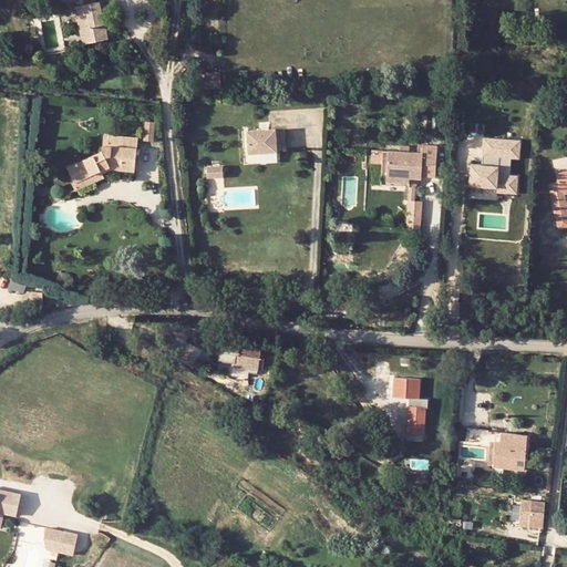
[(82,0),(84,3),(74,6),(83,44),(110,39),(101,0),(96,1),(95,0),(82,0)]
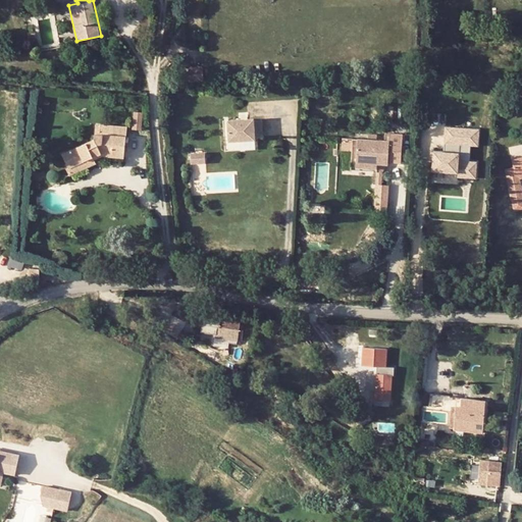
[(36,31),(28,32),(30,41),(37,40),(36,31)]
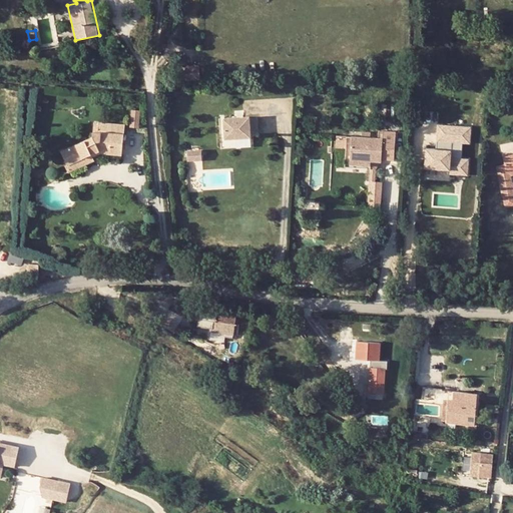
[(197,68),(185,70),(186,80),(199,78),(197,68)]
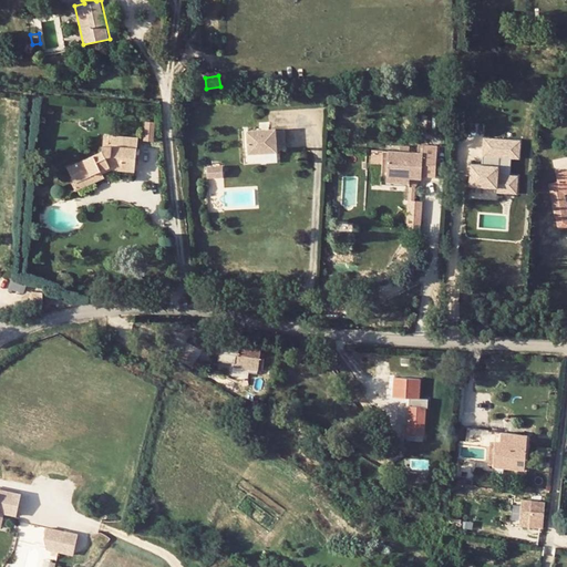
[(285,148),(282,126),(248,129),(249,151),(285,148)]
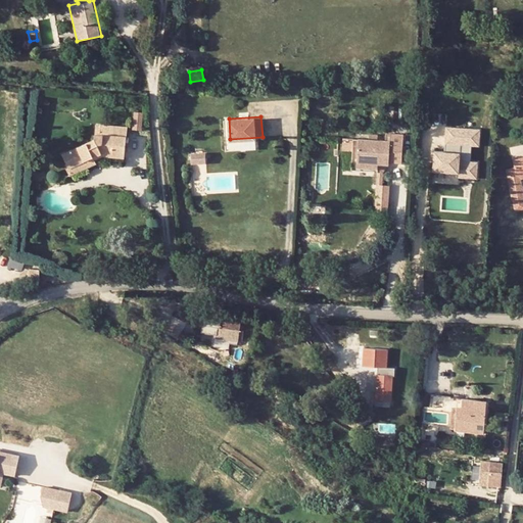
[(94,142),(65,154),(73,170),(99,159),(99,158),(105,157),(127,158),(128,127),(103,126),(102,135),(99,135),(95,135),(94,142)]
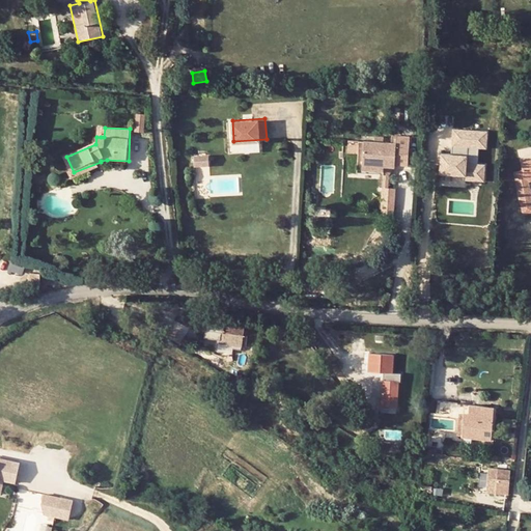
[(468,131),(451,130),(450,147),(454,147),(453,156),(449,155),(440,155),(438,174),(465,176),(468,131)]
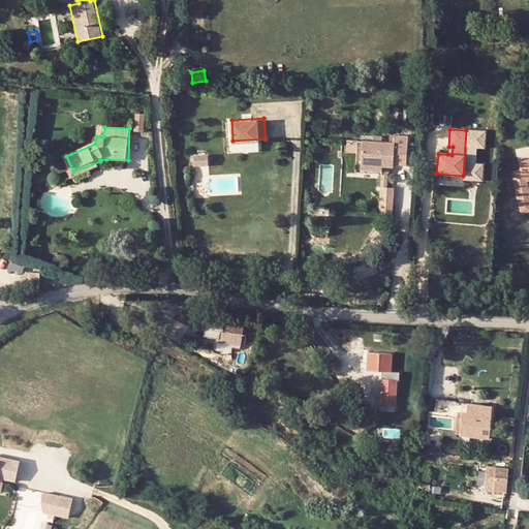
[(484,131),(466,130),(463,176),(462,180),(472,181),(474,164),(475,148),(483,149),(484,131)]
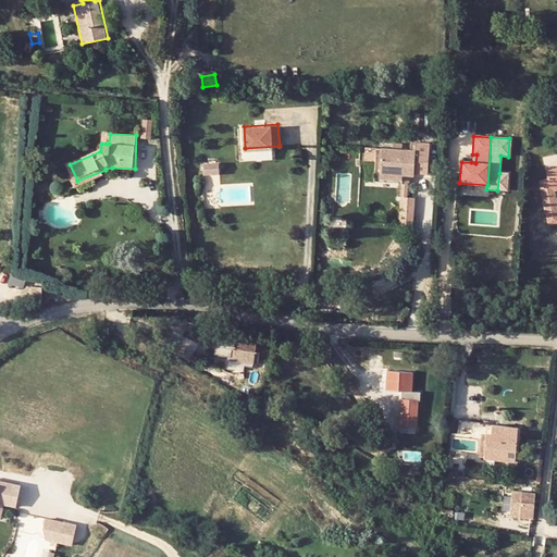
[(376,148),(374,181),(398,183),(398,174),(409,175),(409,171),(420,172),(422,141),(404,140),(403,149),(376,148)]
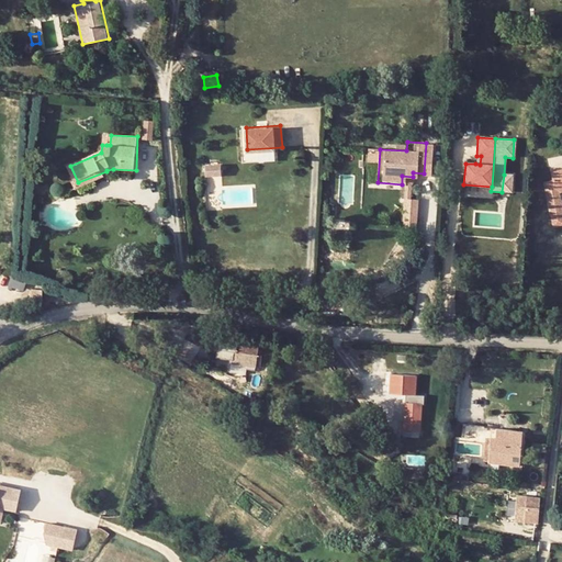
[(373,182),(378,182),(380,149),(374,149),(375,144),(364,143),(363,160),(374,161),(373,182)]
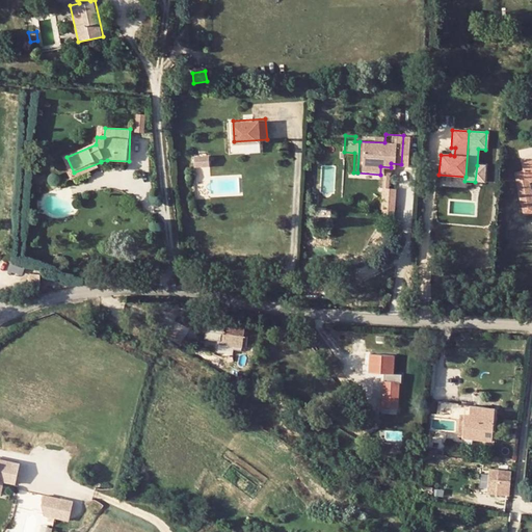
[(209,155),(194,156),(194,166),(210,165),(209,155)]
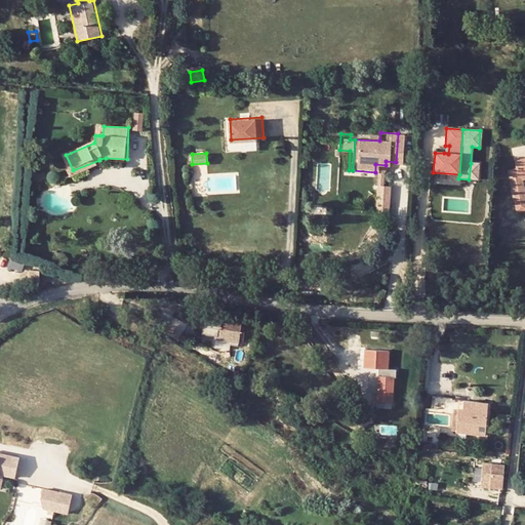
[(519,166),(510,168),(516,209),(524,208),(524,203),(521,177),(524,176),(524,158),(518,159),(519,166)]
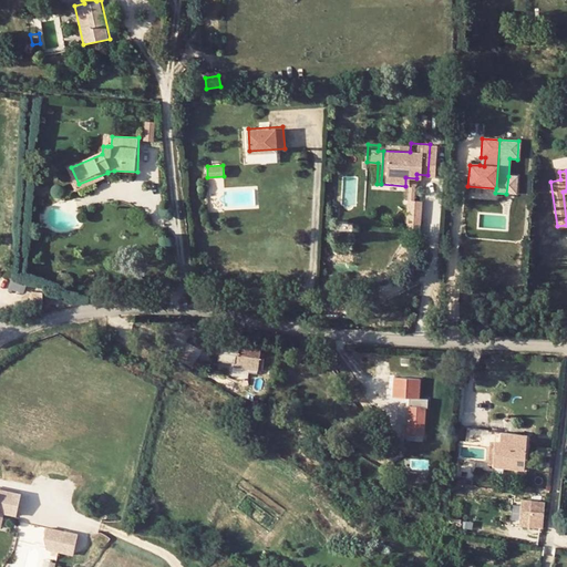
[(81,191),(110,179),(107,173),(79,184),(81,191)]
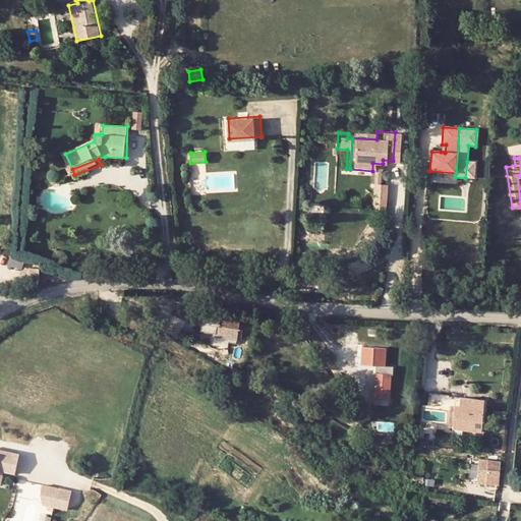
[(474,162),(467,162),(465,178),(473,178),(474,162)]
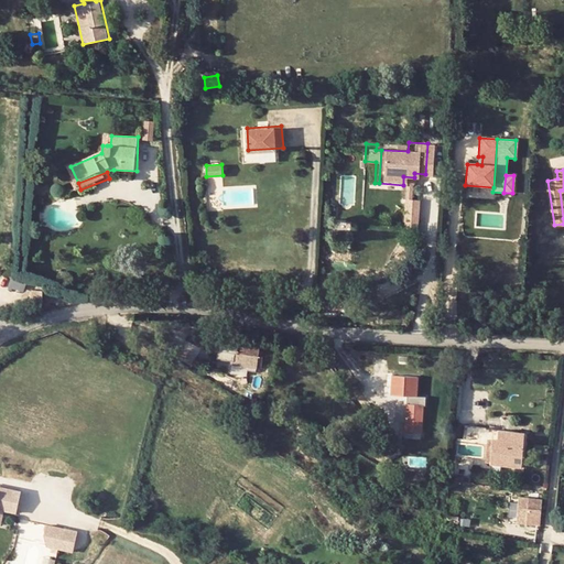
[(403,185),(413,186),(414,177),(403,176),(403,185)]
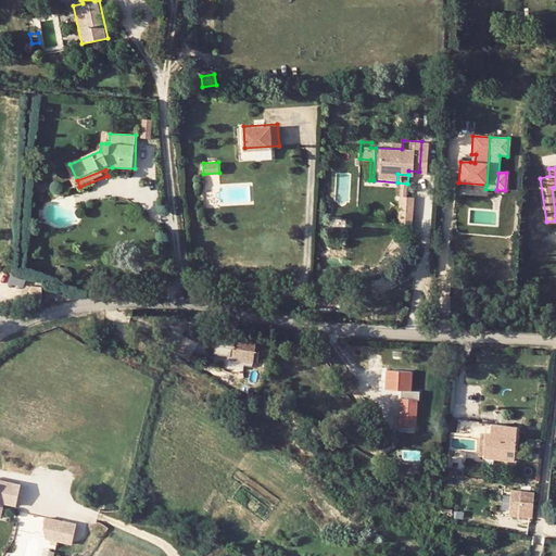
[(393,196),(391,217),(405,218),(406,197),(393,196)]
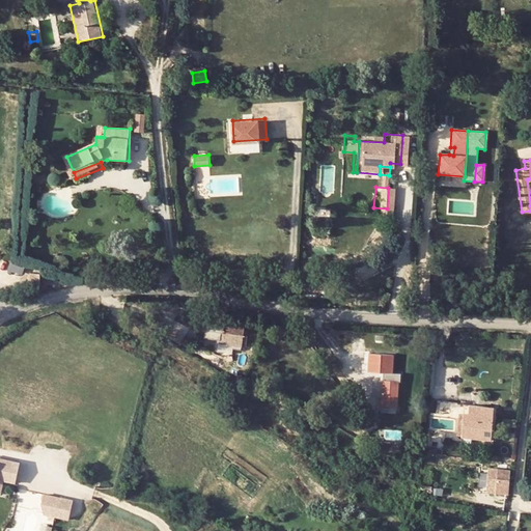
[(446,248),(436,246),(434,256),(443,257),(446,248)]
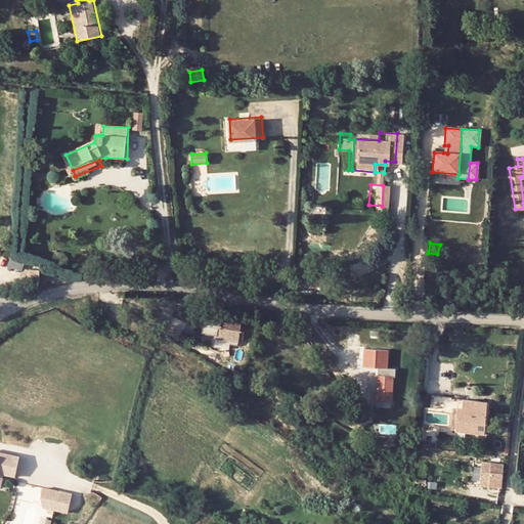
[(328,260),(316,258),(316,272),(326,273),(328,260)]
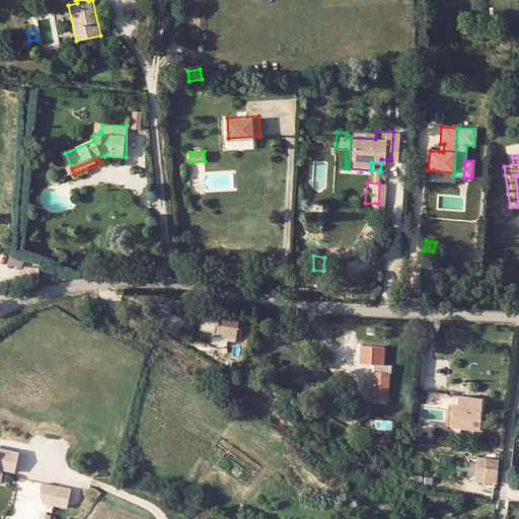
[(40,267),(29,266),(29,280),(40,280),(40,267)]
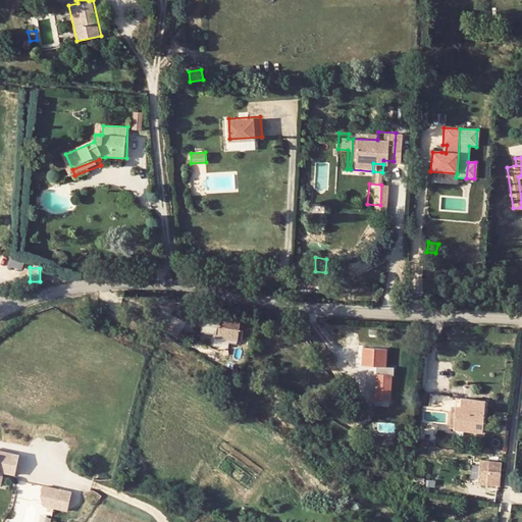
[(204,317),(202,331),(216,333),(215,336),(239,340),(239,338),(241,324),(241,323),(220,320),(204,317)]
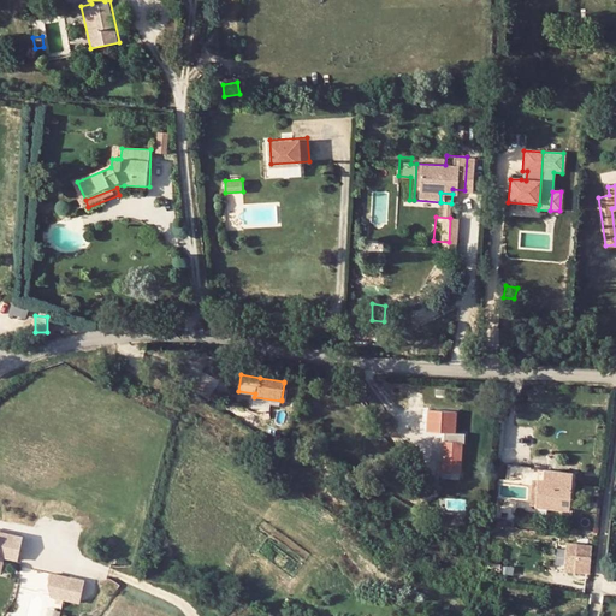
[(200,380),(195,390),(209,398),(215,390),(200,380)]
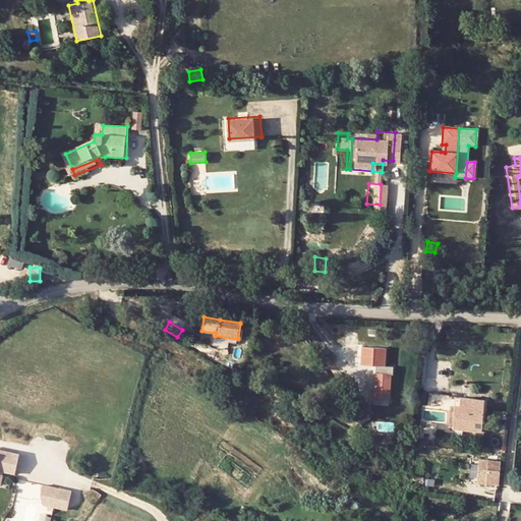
[(384,350),(360,349),(359,367),(374,368),(373,401),(389,401),(389,377),(392,377),(392,368),(384,368),(384,350)]
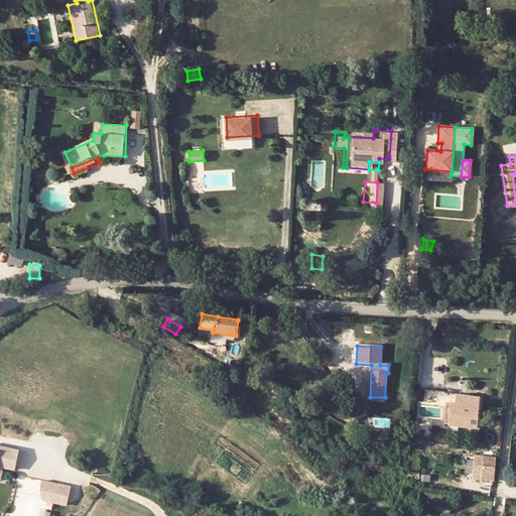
[(425,390),(423,407),(436,408),(446,408),(446,402),(450,403),(449,423),(476,425),(478,394),(425,390)]
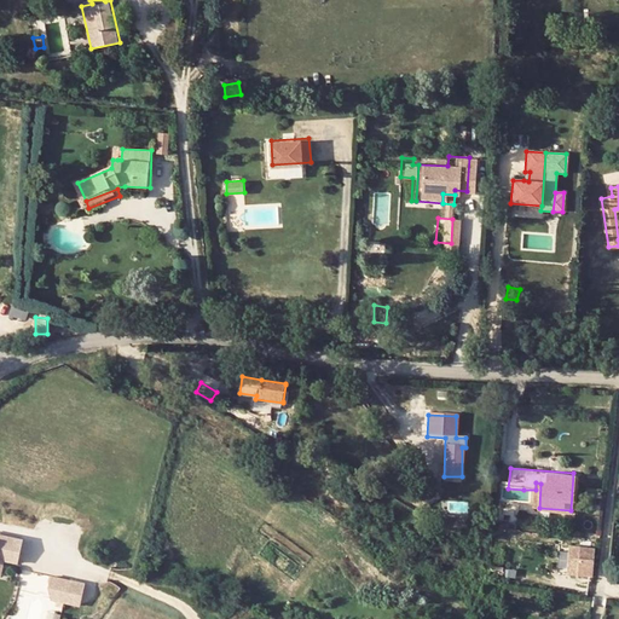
[(438,496),(432,487),(417,497),(423,505),(438,496)]
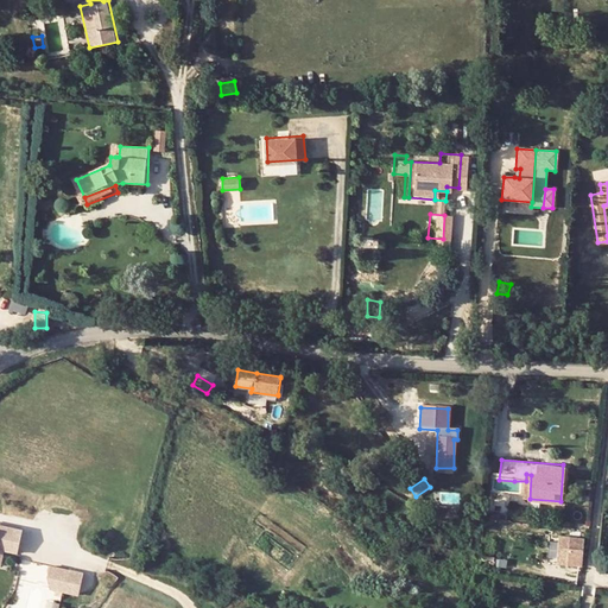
[(23,536),(0,530),(0,559),(2,561),(4,555),(17,558),(23,536)]
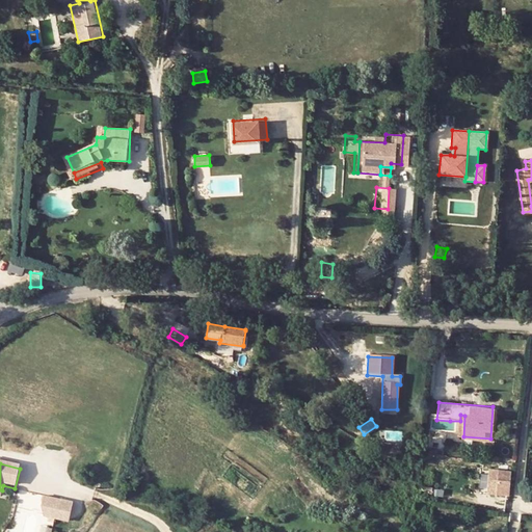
[(485,471),(484,497),(506,497),(507,472),(485,471)]
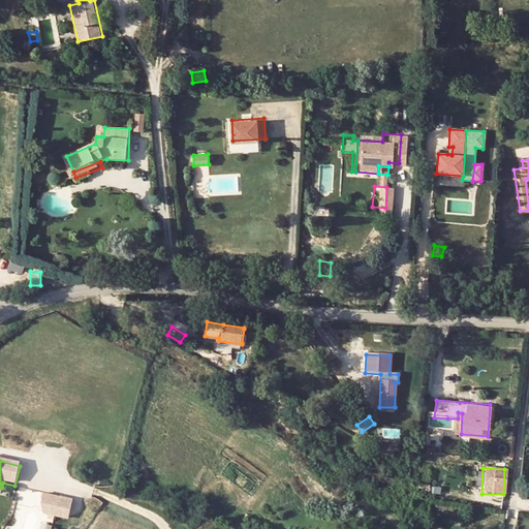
[(72,499),(44,494),(42,504),(43,512),(68,519),(72,499)]
